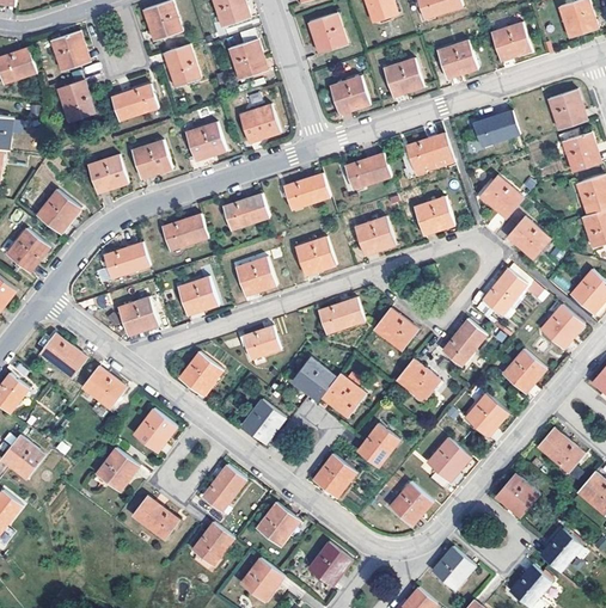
[(155,29),(159,38),(182,31),(172,0),(144,10),(151,30),(155,29)]
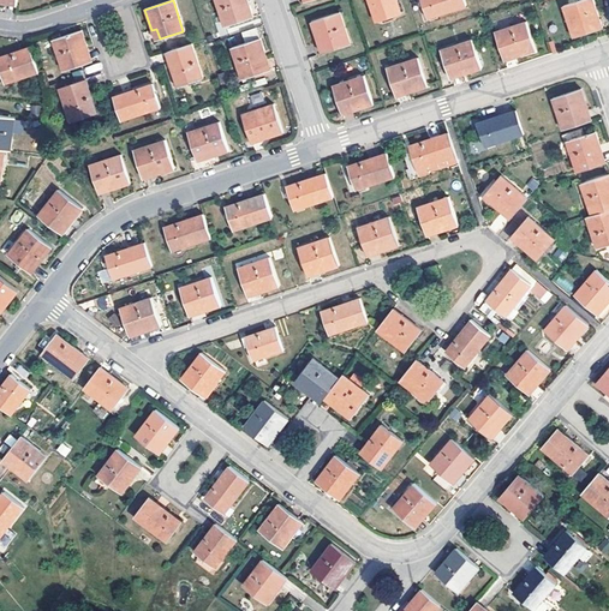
[(244,0),(213,0),(222,27),(251,17),(244,0)]
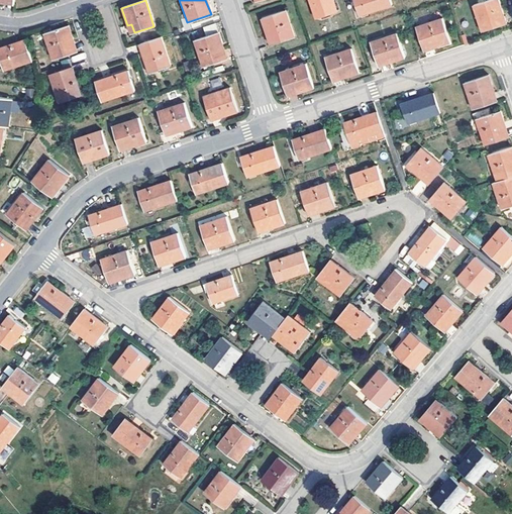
[(330,0),(307,0),(313,18),(334,11),(330,0)]
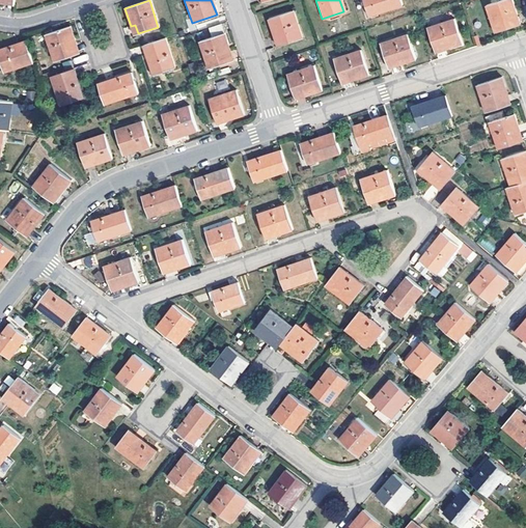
[(398,0),(360,0),(366,15),(399,4),(398,0)]
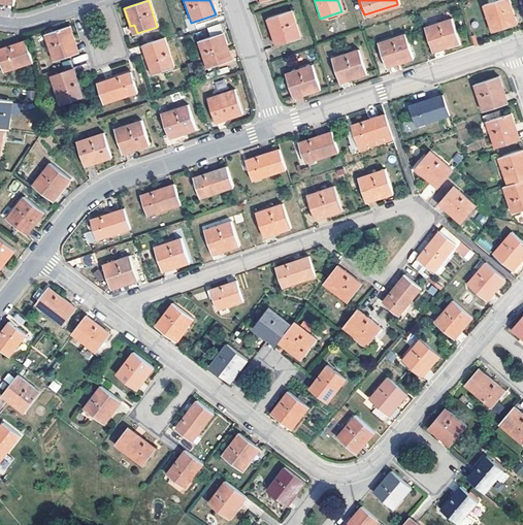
[(489,32),(507,26),(514,23),(511,12),(507,0),(494,0),(481,4),(489,32)]
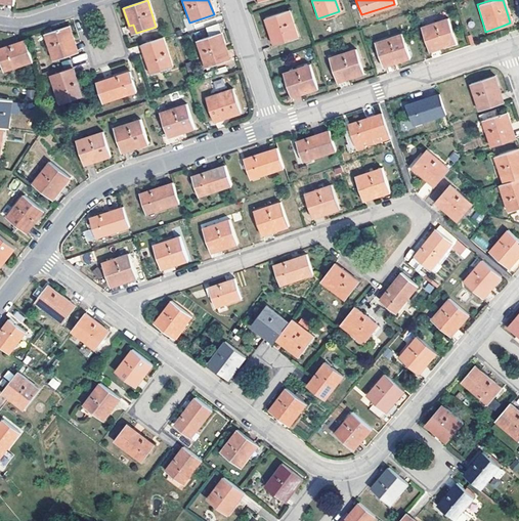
[(274,33),(278,44),(296,38),(287,11),(262,19),(267,36),(271,34),(274,33)]
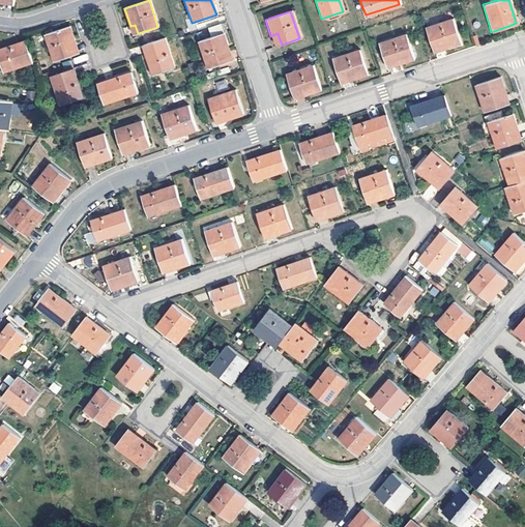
[(450,19),(425,27),(432,52),(441,49),(439,45),(445,42),(446,45),(447,47),(459,42),(450,19)]
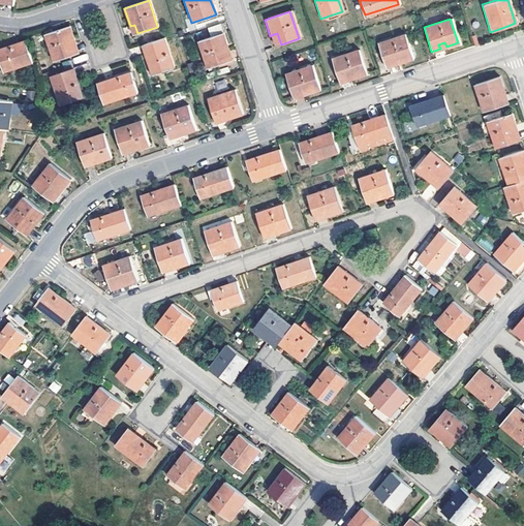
[(210,37),(222,33),(219,25),(207,29),(210,37)]
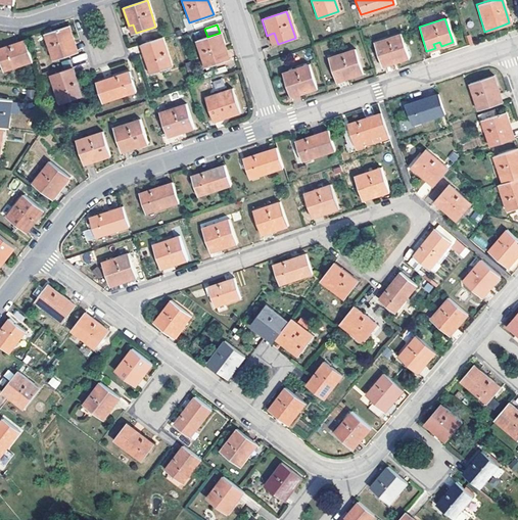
[(68,27),(44,35),(53,61),(73,54),(67,40),(69,39),(73,38),(68,27)]
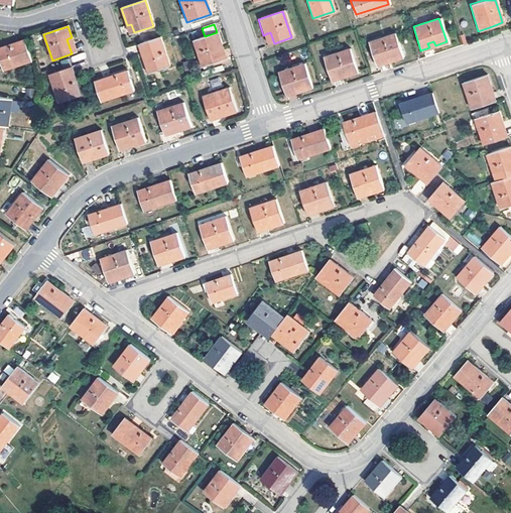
[(205,36),(193,40),(202,67),(222,60),(217,47),(219,46),(221,46),(217,32),(205,36)]
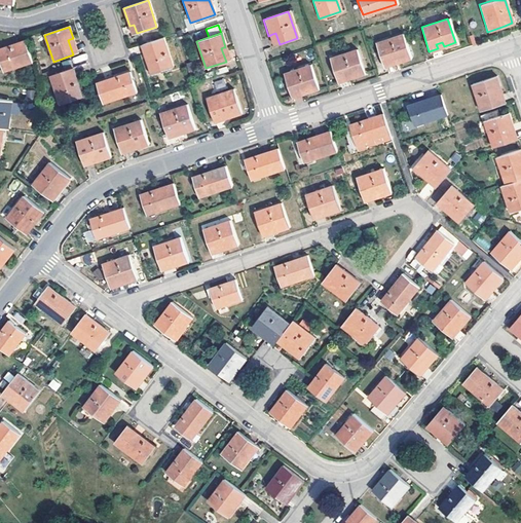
[(272,34),(268,36),(272,46),(280,44),(275,33),(272,34)]
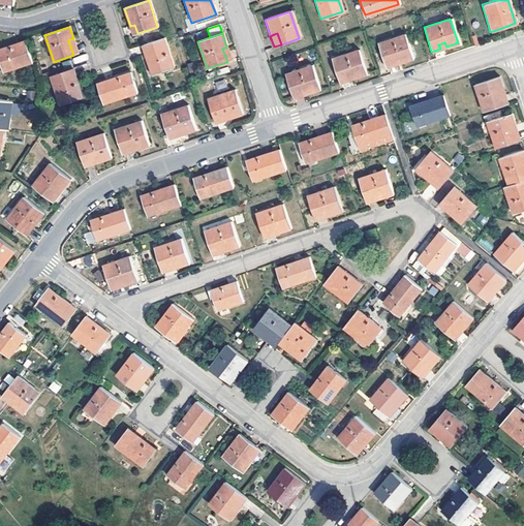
[(403,34),(375,43),(381,59),(394,55),(397,63),(411,59),(403,34)]
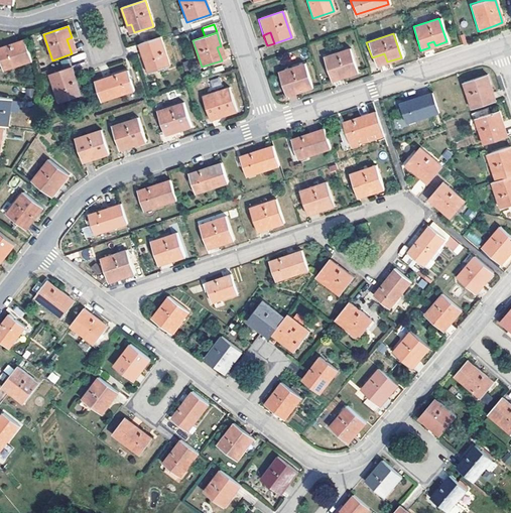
[(67,39),(72,53),(77,51),(72,37),(69,38),(67,39)]
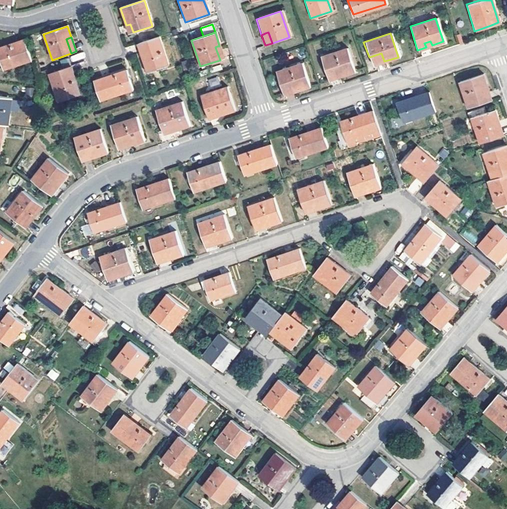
[(158,37),(137,44),(147,72),(167,65),(158,37)]
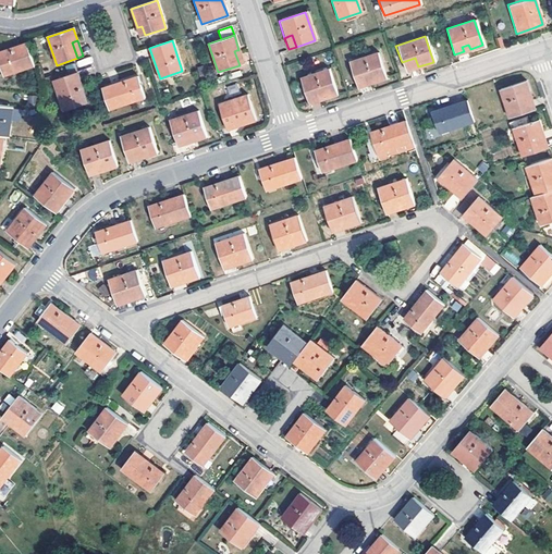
[(26,44),(0,51),(0,68),(3,76),(33,66),(26,44)]
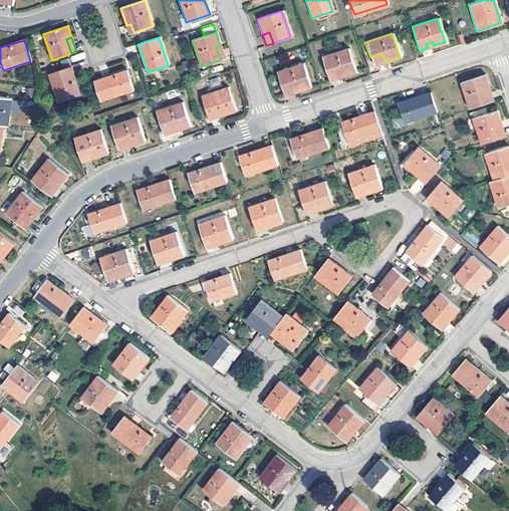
[(216,47),(221,60),(224,58),(220,46),(218,46),(216,47)]
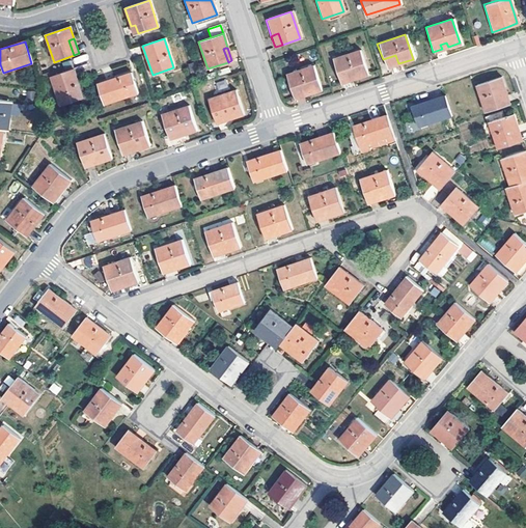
[(358,50),(331,59),(336,75),(347,71),(350,80),(366,75),(358,50)]
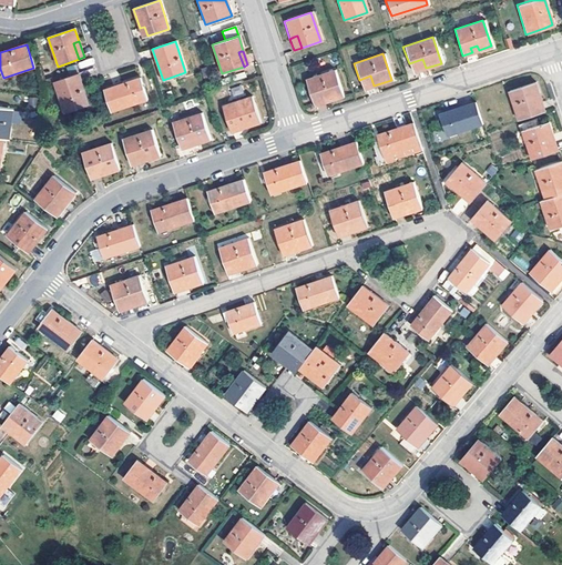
[(422,59),(409,63),(412,73),(426,68),(422,59)]
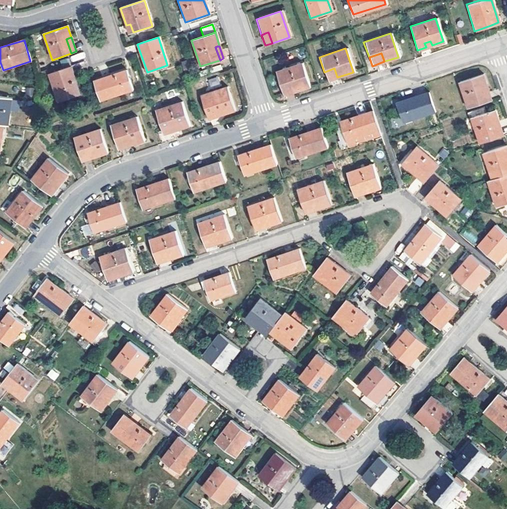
[(274,72),(279,88),(282,96),(290,93),(289,89),(295,87),(296,89),(296,91),(308,87),(300,63),(274,72)]
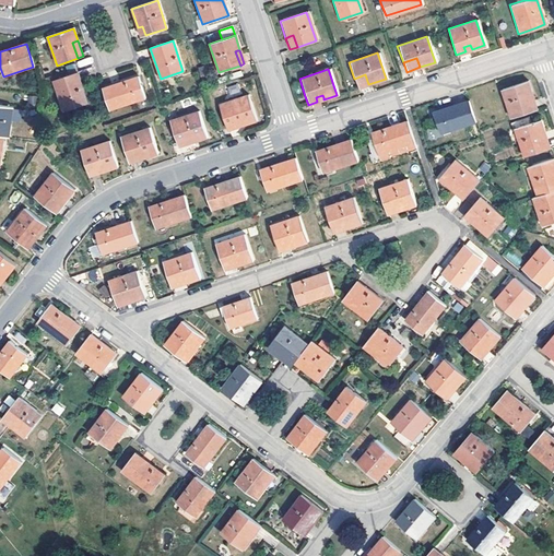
[(54,81),(65,111),(86,104),(77,73),(54,81)]
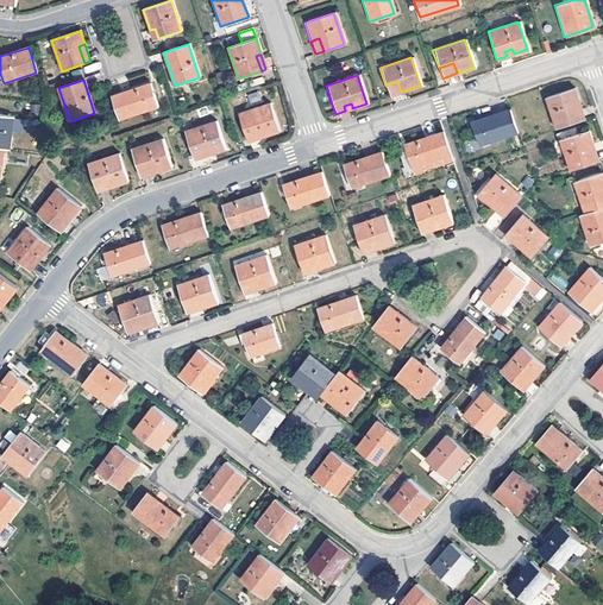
[(397,81),(385,86),(389,96),(401,92),(397,81)]
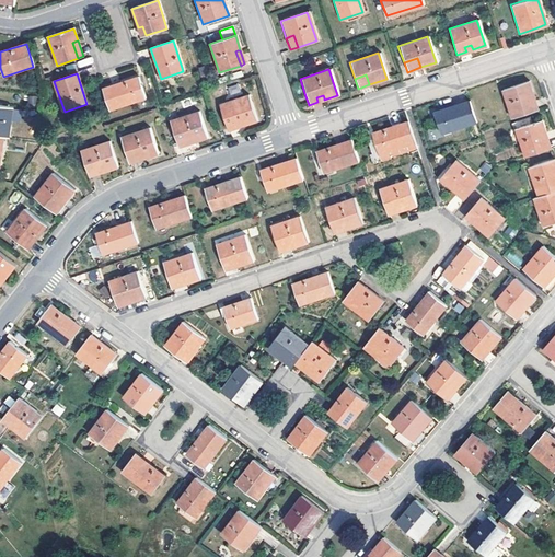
[(103,89),(110,111),(145,97),(140,84),(138,77),(103,89)]
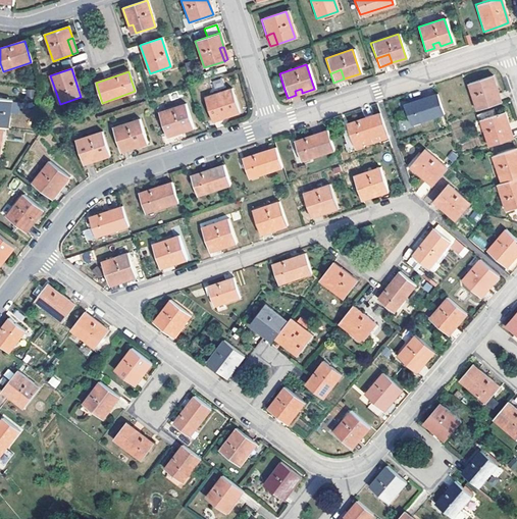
[(492,75),(467,84),(476,110),(497,103),(492,88),(494,88),(496,87),(492,75)]
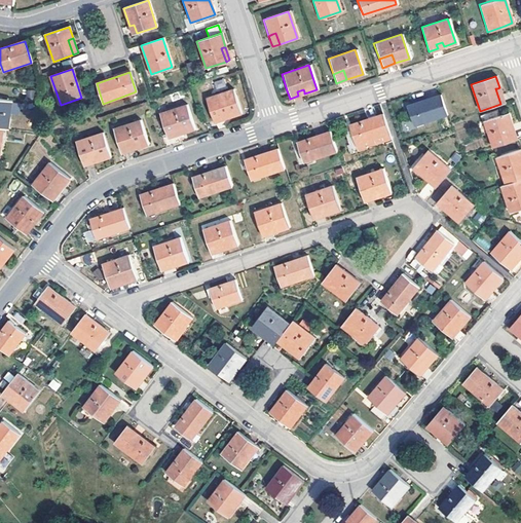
[(500,104),(505,103),(499,87),(497,88),(495,88),(500,104)]
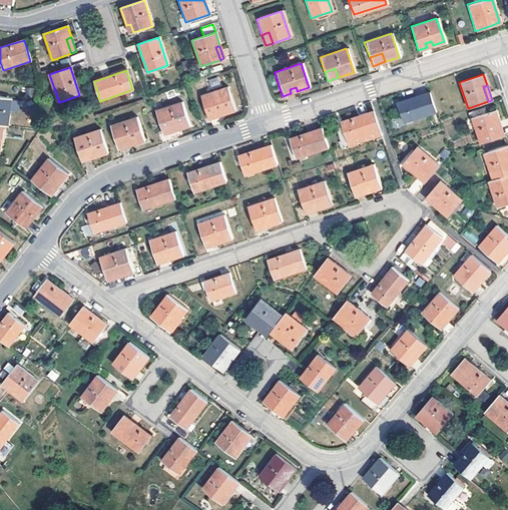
[(226,87),(200,96),(207,115),(220,110),(221,114),(234,110),(226,87)]
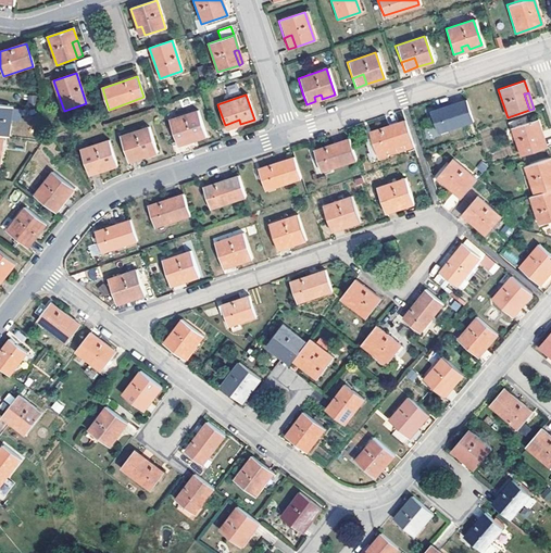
[(465,100),(430,111),(437,133),(473,122),(465,100)]
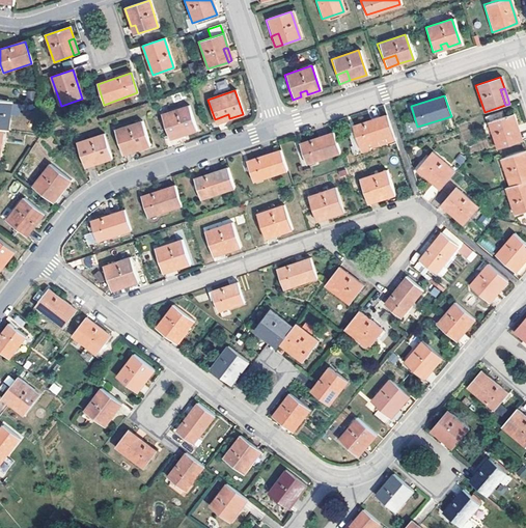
[(11,103),(0,102),(0,130),(2,131),(7,132),(9,115),(11,103)]
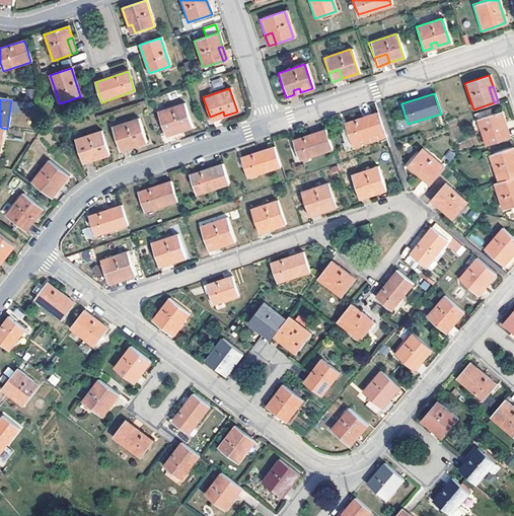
[(20,102),(11,100),(9,113),(19,115),(20,102)]
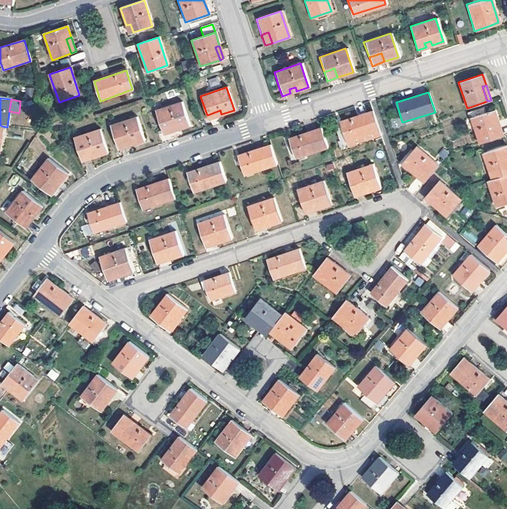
[(168,129),(175,126),(176,130),(188,126),(180,102),(154,111),(163,134),(169,132),(168,129)]
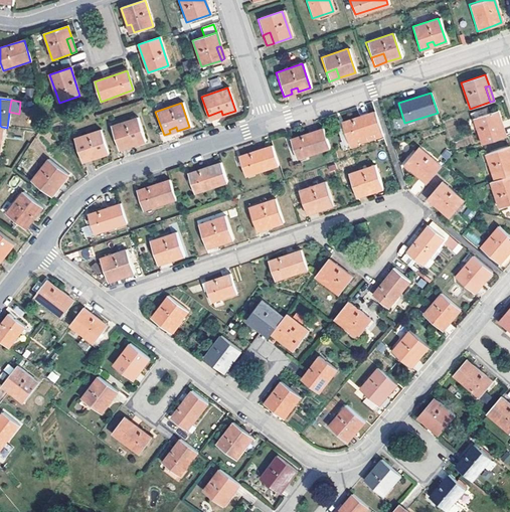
[(497,110),(473,118),(482,143),(502,137),(497,122),(499,121),(501,121),(497,110)]
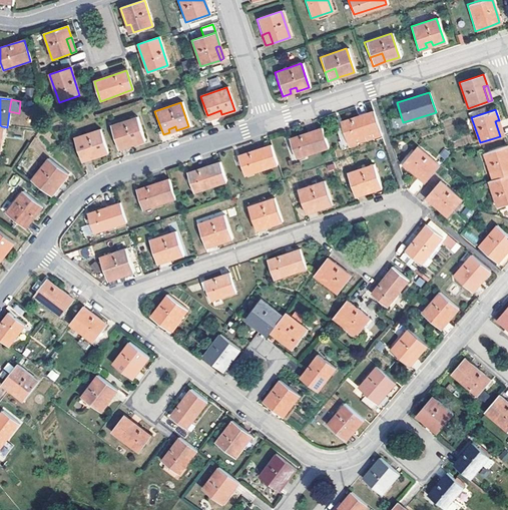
[(220,110),(207,115),(208,119),(221,114),(220,110)]
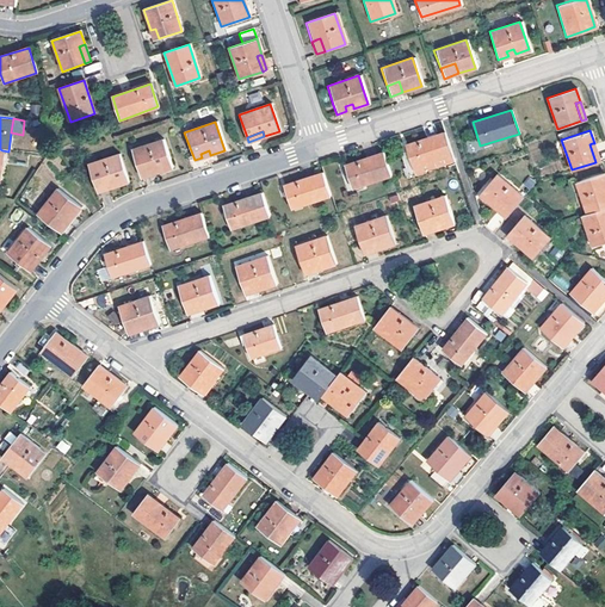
[(439,134),(400,147),(408,171),(448,158),(439,134)]
